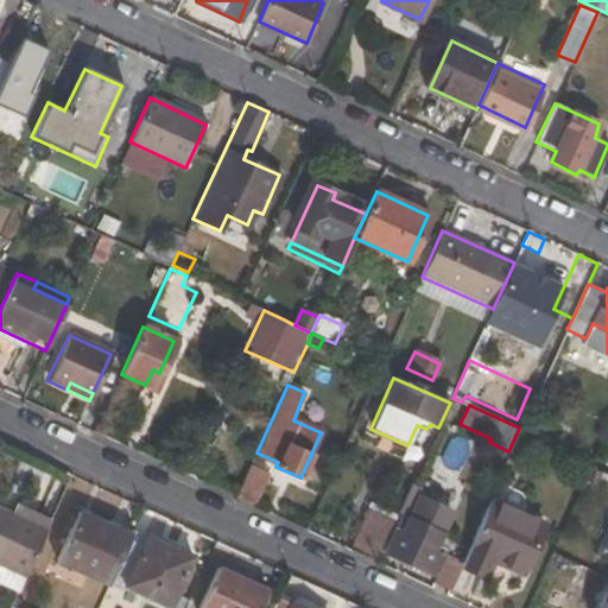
[(536,436),(539,423),(527,417),(523,430),(536,436)]
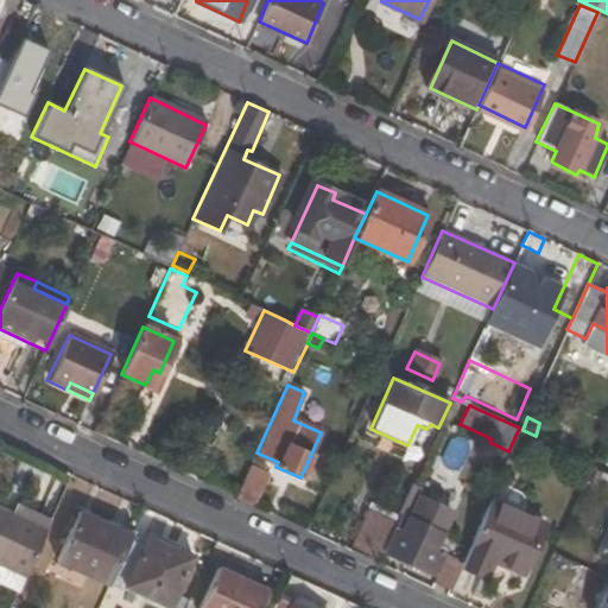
[(333,437),(325,453),(340,458),(347,444),(333,437)]
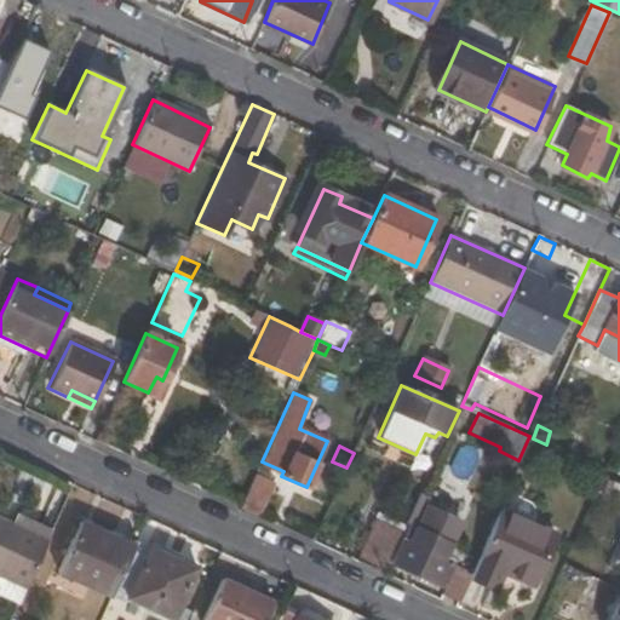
[(273,483),(256,476),(240,509),(258,517),(273,483)]
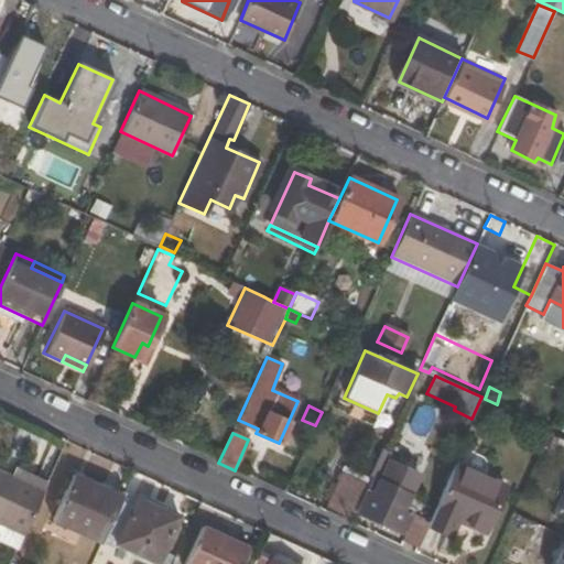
[(393,455),(382,449),(355,511),(400,532),(409,512),(402,509),(408,496),(380,483),(393,455)]
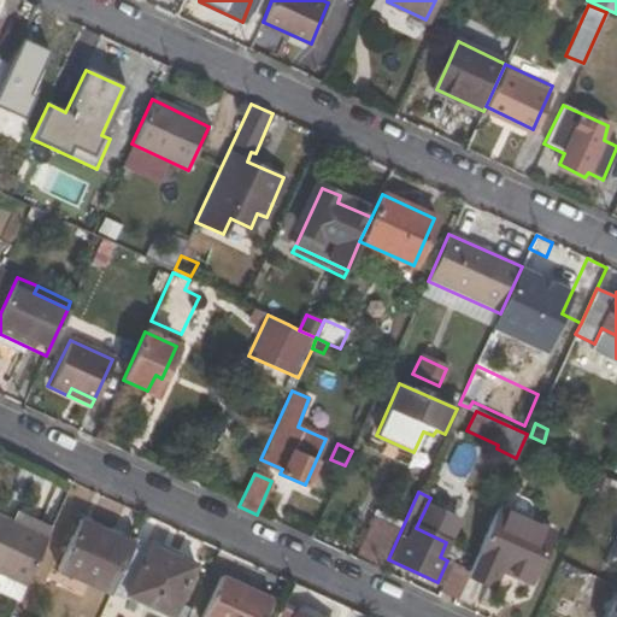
[(529,581),(551,533),(498,509),(470,569),(494,580),(500,568),(529,581)]
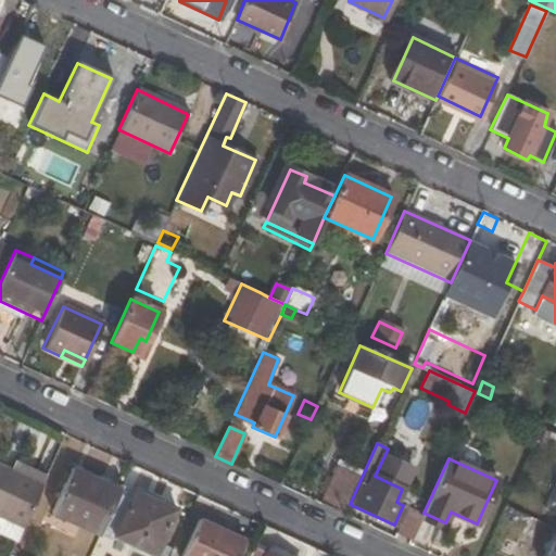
[(46,478),(14,463),(11,469),(42,484),(46,478)]
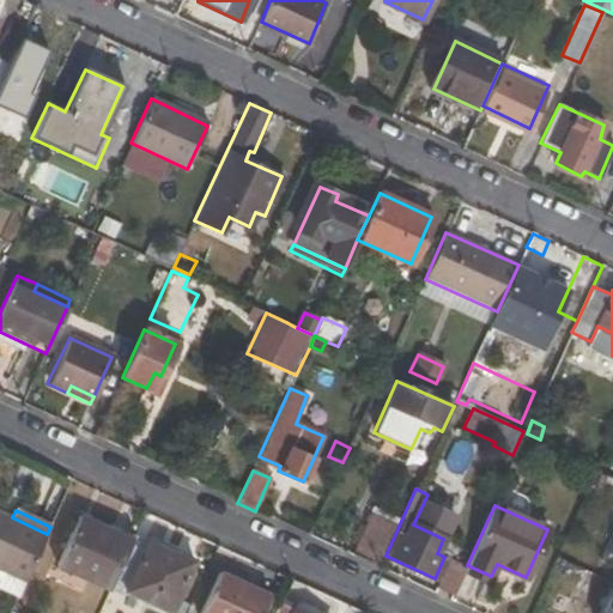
[(0,588),(18,596),(47,534),(12,517),(0,511),(0,588)]
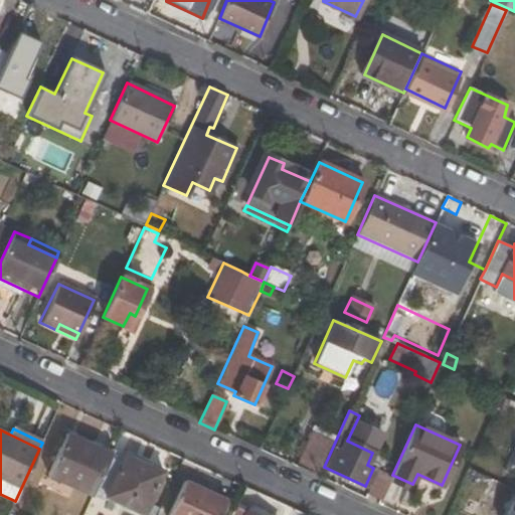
[(331,442),(310,432),(295,467),(315,477),(331,442)]
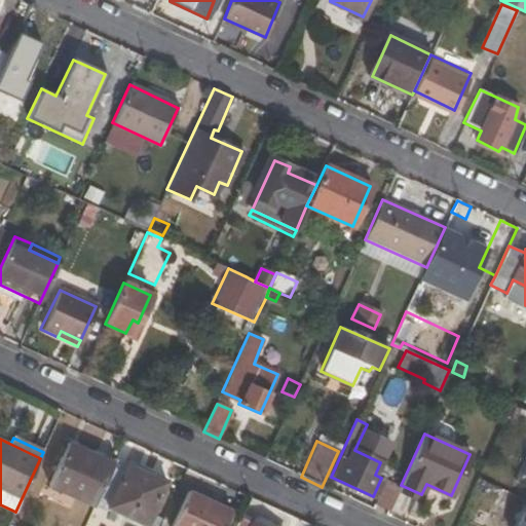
[(68,445),(49,483),(95,504),(97,499),(112,465),(68,445)]
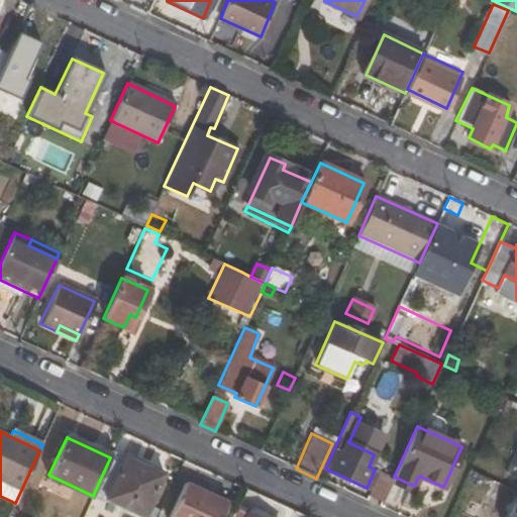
[(142,513),(161,475),(112,453),(110,457),(95,491),(142,513)]
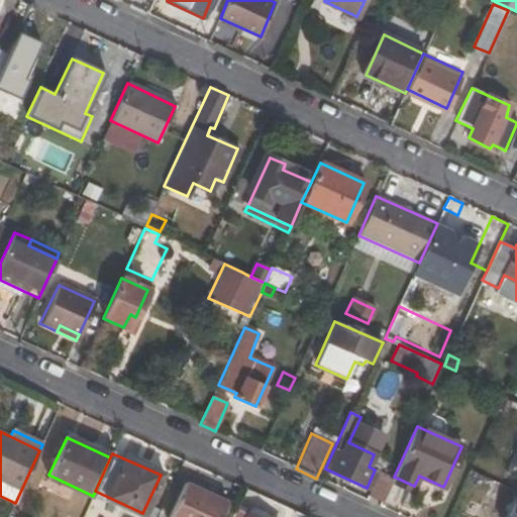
[(194,469),(189,480),(222,496),(227,485),(194,469)]
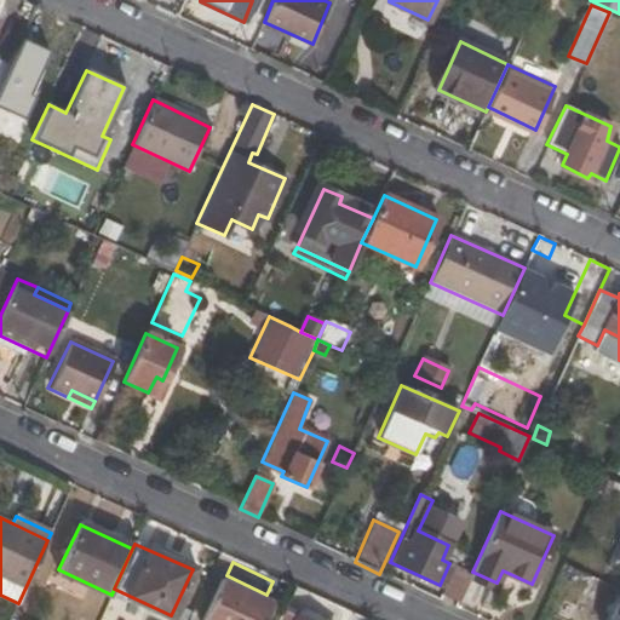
[(457,567),(443,595),(459,602),(472,574),(457,567)]
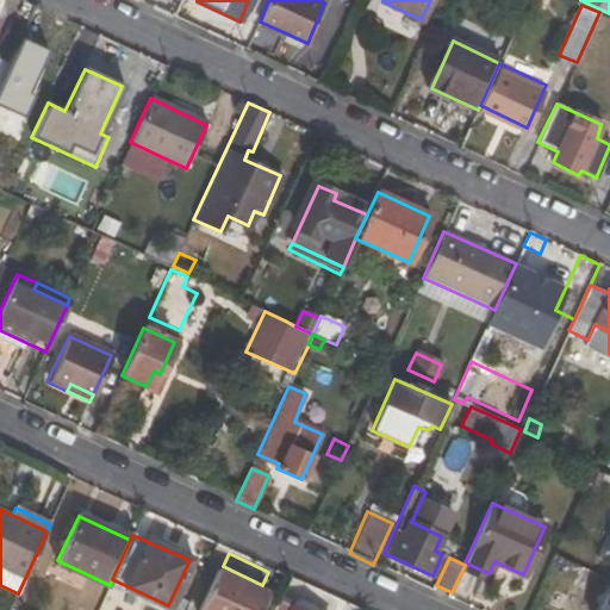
[(200,609),(260,609),(268,593),(219,571),(200,609)]
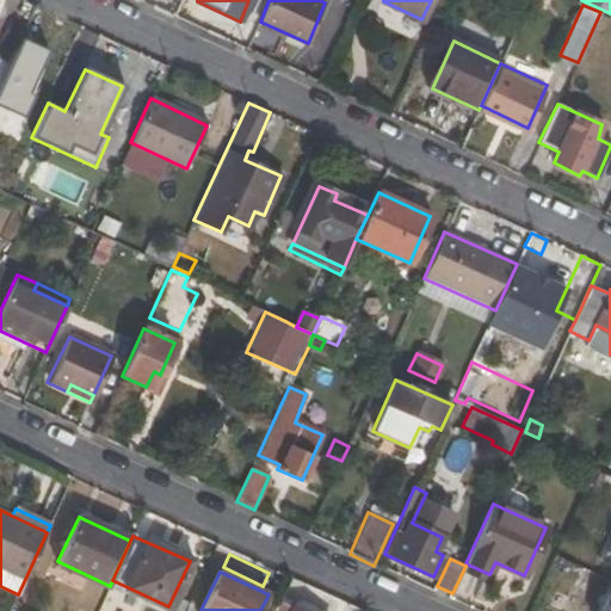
[(562,610),(604,610),(610,597),(610,584),(596,576),(590,590),(575,584),(562,610)]
